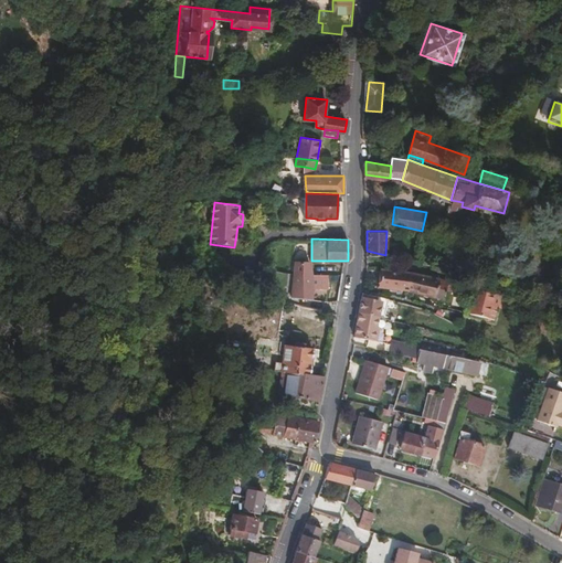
[(434,266),(436,254),(420,251),(417,263),(434,266)]
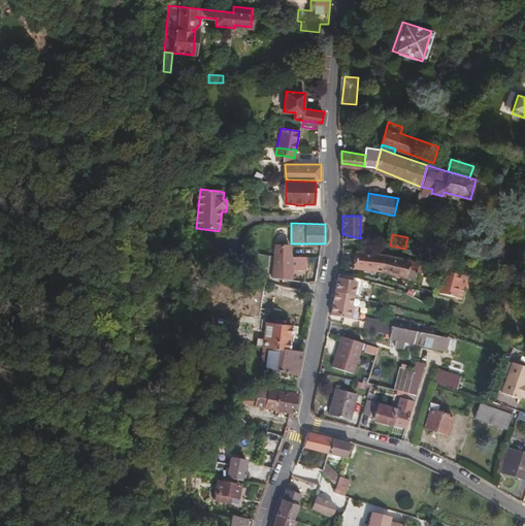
[(291,257),(290,244),(276,243),(274,255),(291,257)]
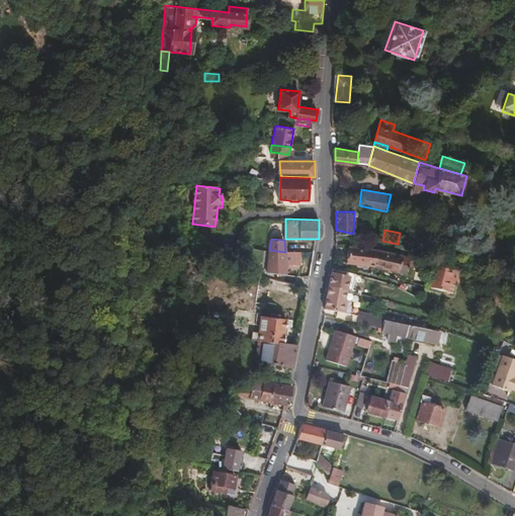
[(372,265),(375,249),(349,246),(347,262),(372,265)]
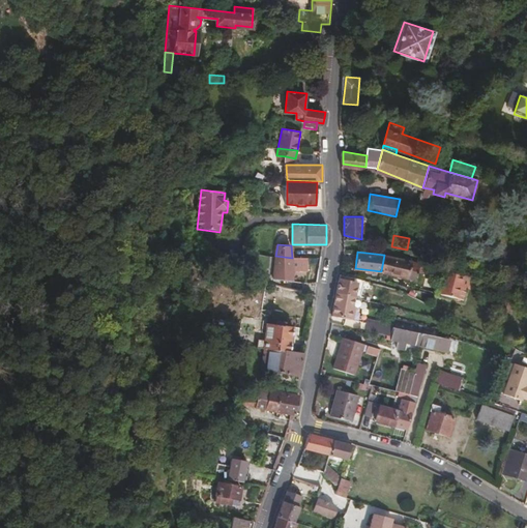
[(418,269),(419,263),(384,255),(381,271),(415,281),(418,269)]
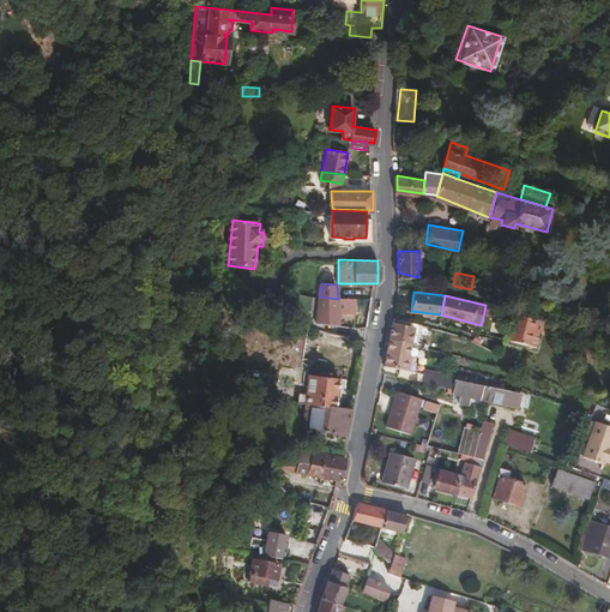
[(337,325),(338,311),(356,312),(356,299),(340,299),(338,299),(319,297),(315,322),(337,325)]
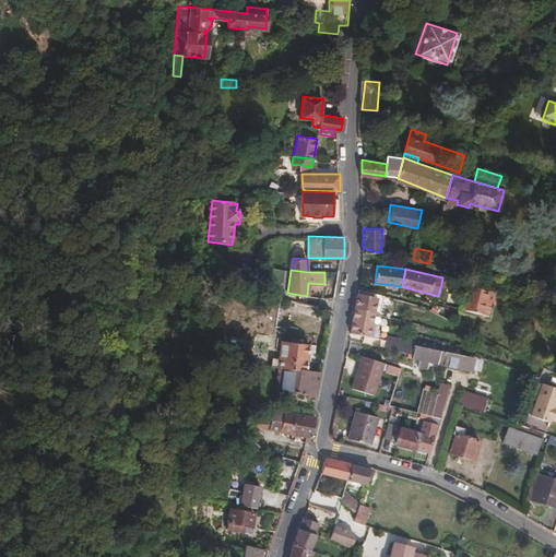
[(489,316),(496,292),(464,283),(462,292),(470,294),(469,300),(464,299),(462,307),(465,308),(465,309),(489,316)]
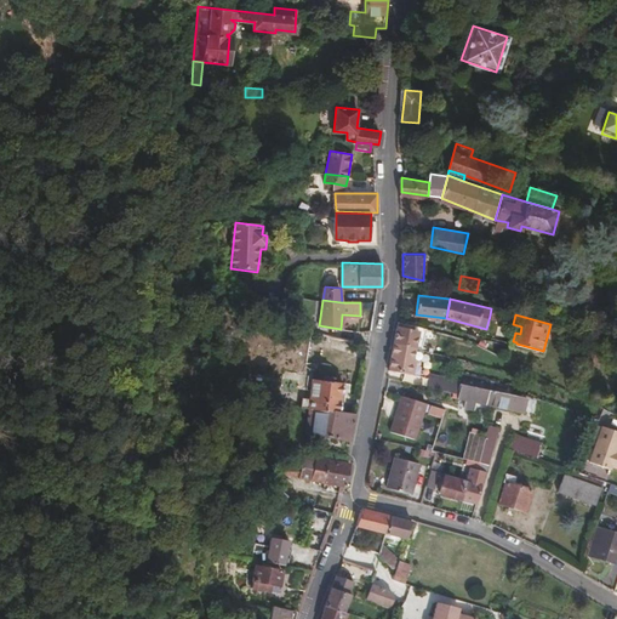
[(415,335),(416,328),(398,324),(394,341),(413,346),(430,351),(433,340),(415,335)]
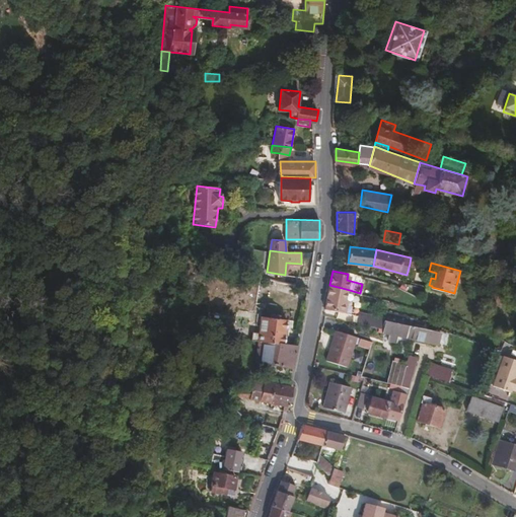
[(503,300),(508,283),(501,280),(496,298),(503,300)]
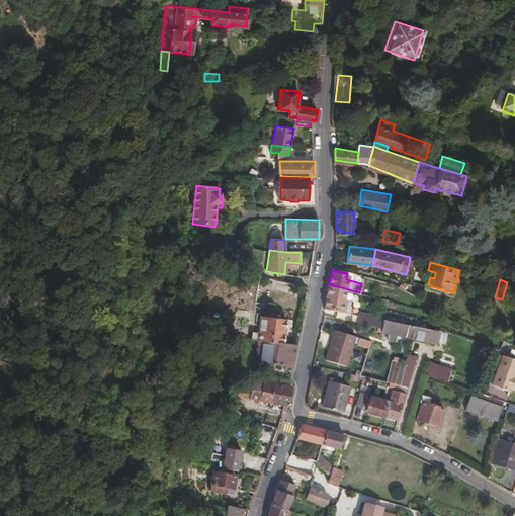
[(342,309),(345,288),(329,284),(325,307),(335,310),(336,308),(342,309)]
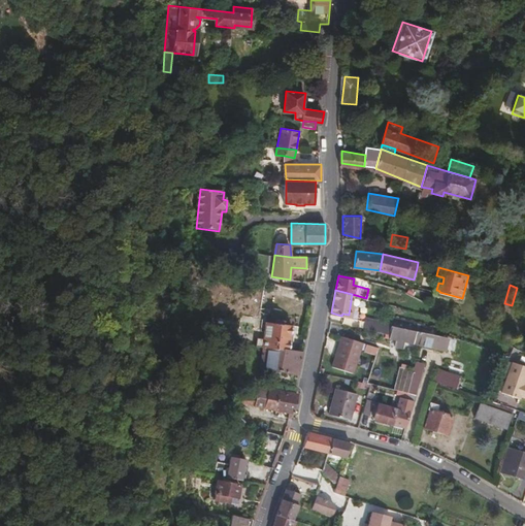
[(422,332),(424,323),(393,317),(388,336),(419,344),(422,332)]
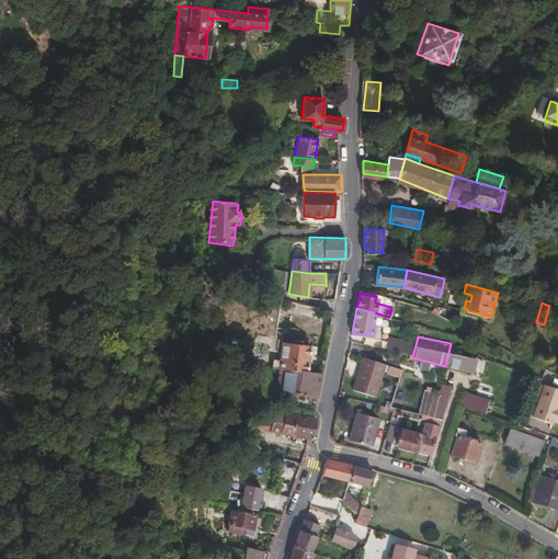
[(308,369),(311,343),(283,340),(281,358),(273,358),(272,365),(280,367),(308,373),(308,369)]
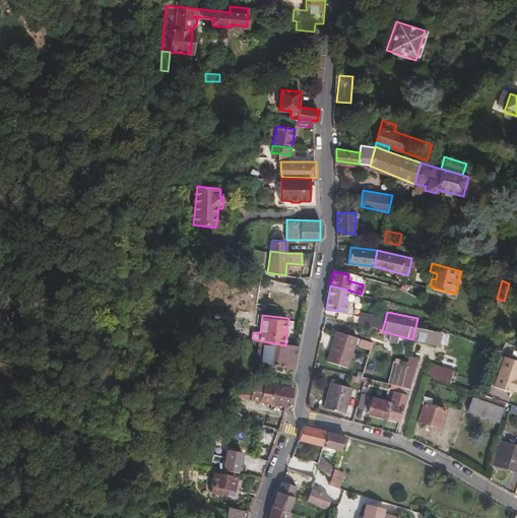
[(440,345),(442,333),(415,327),(412,339),(440,345)]
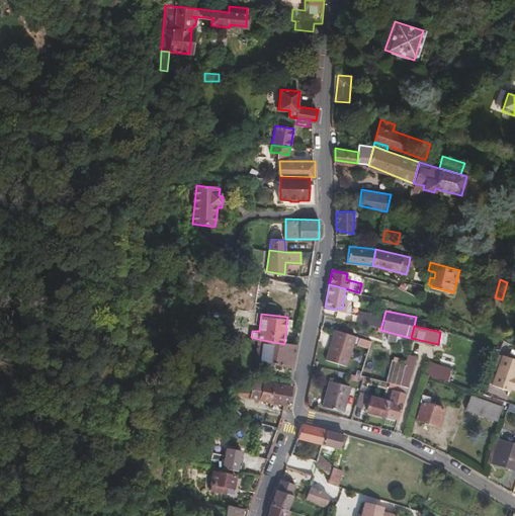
[(348,364),(356,334),(335,329),(327,359),(348,364)]
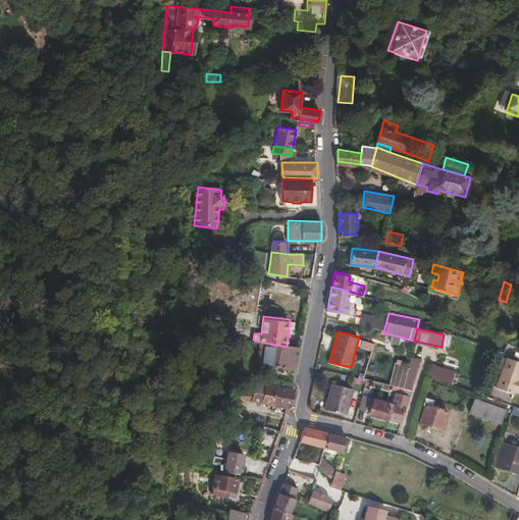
[(293,383),(300,346),(287,344),(287,347),(260,342),(257,361),(271,364),(269,378),(293,383)]
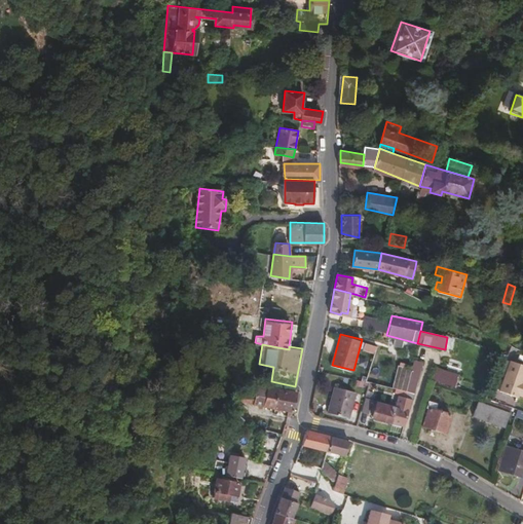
[(397,376),(403,358),(399,351),(378,345),(366,380),(404,390),(407,379),(397,376)]
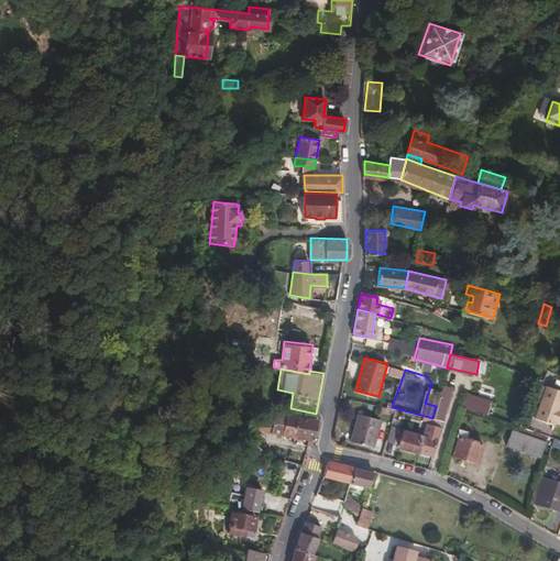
[(559,409),(558,408),(559,405),(559,389),(545,385),(533,417),(552,425),(553,421),(559,424),(559,409)]
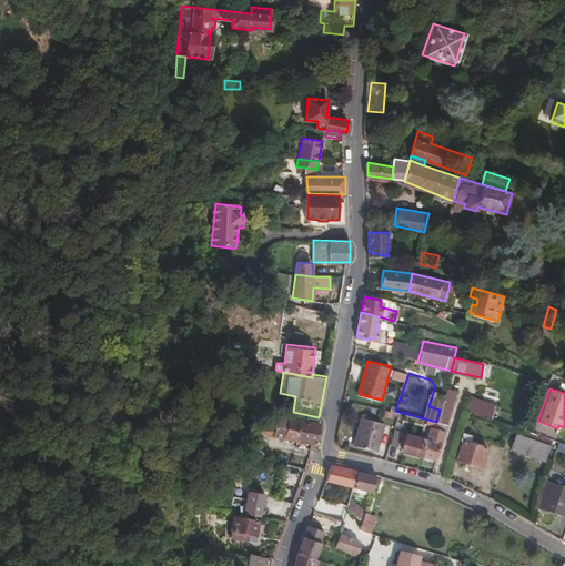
[(452,404),(455,394),(445,391),(442,401),(452,404)]
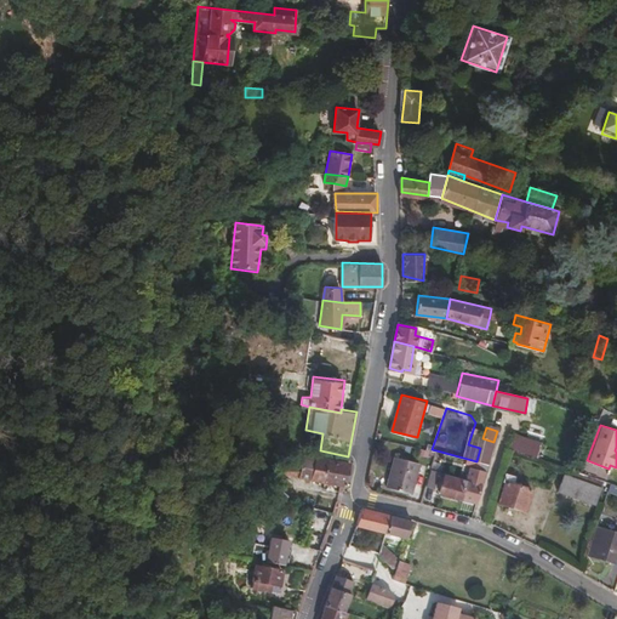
[(532,455),(537,439),(509,432),(506,446),(532,455)]
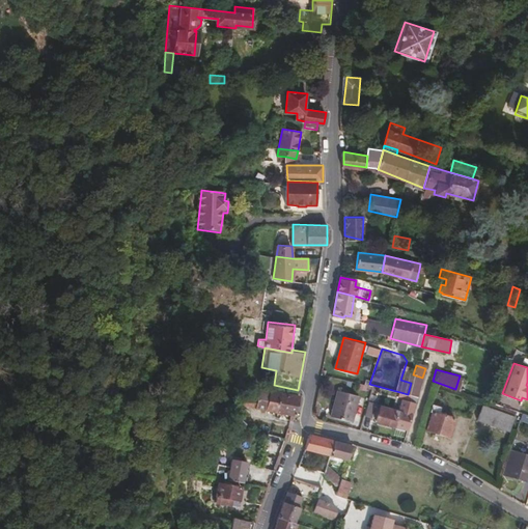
[(417,396),(422,378),(413,374),(411,383),(408,394),(417,396)]
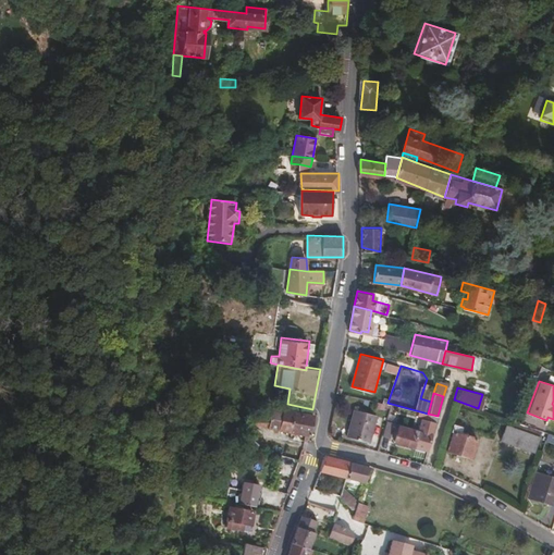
[(292,431),(296,410),(274,405),(272,415),(269,427),(292,431)]
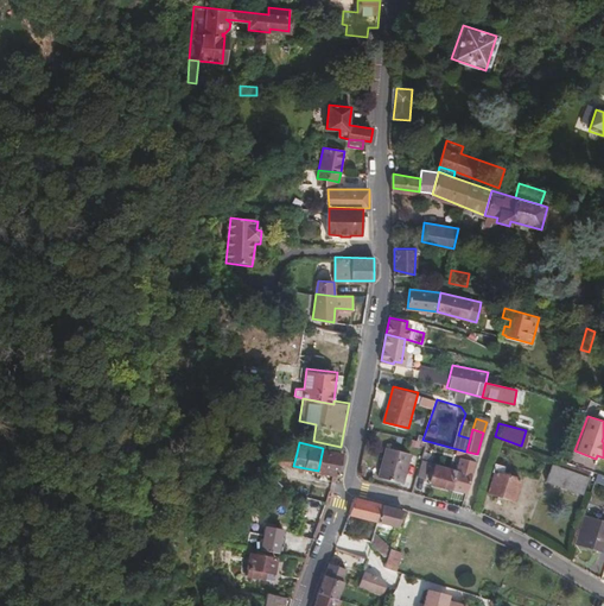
[(404,484),(412,452),(388,444),(380,477),(404,484)]
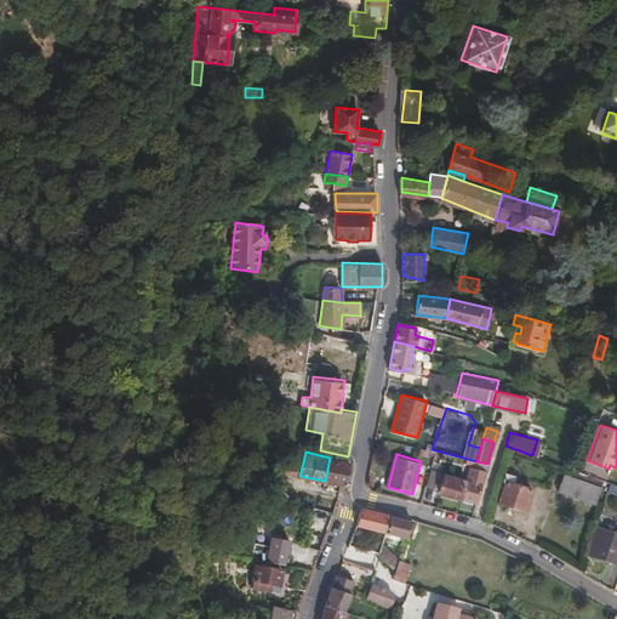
[(346,486),(350,463),(330,458),(325,481),(346,486)]
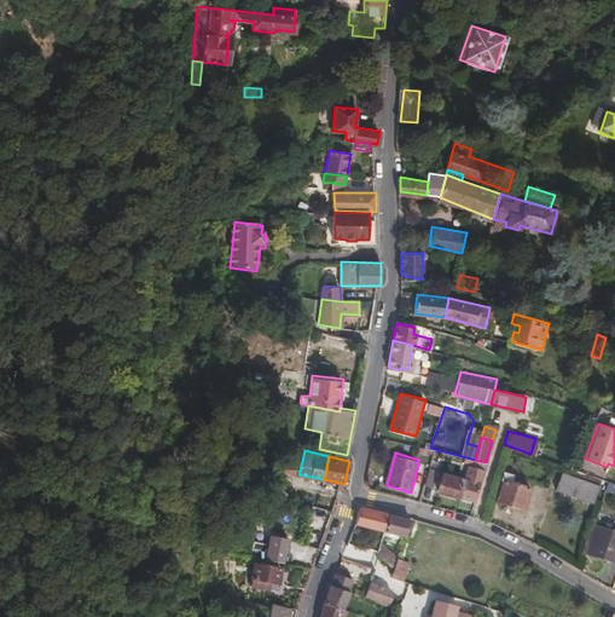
[(290,471),(294,459),(285,457),(282,468),(290,471)]
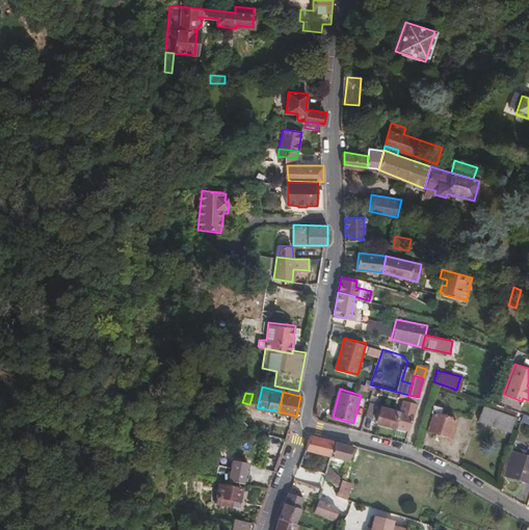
[(257,407),(260,396),(253,394),(249,404),(257,407)]
